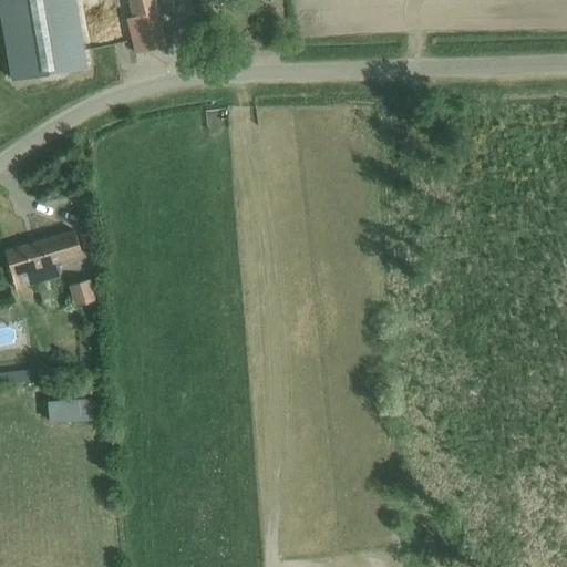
[(0,0),(0,11),(12,81),(86,68),(74,0),(0,0)]
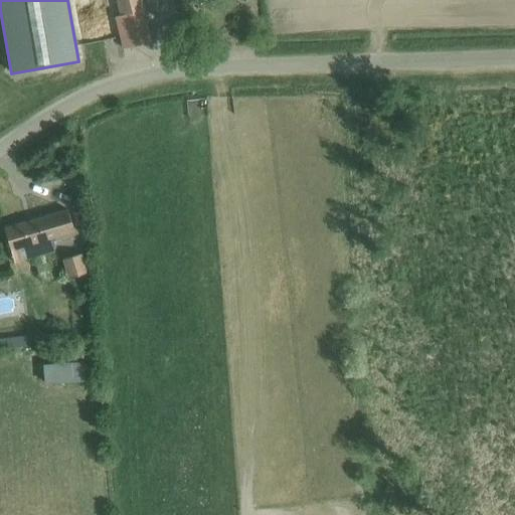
[(118,0),(126,32),(130,47),(157,41),(149,9),(144,11),(140,0),(118,0)]
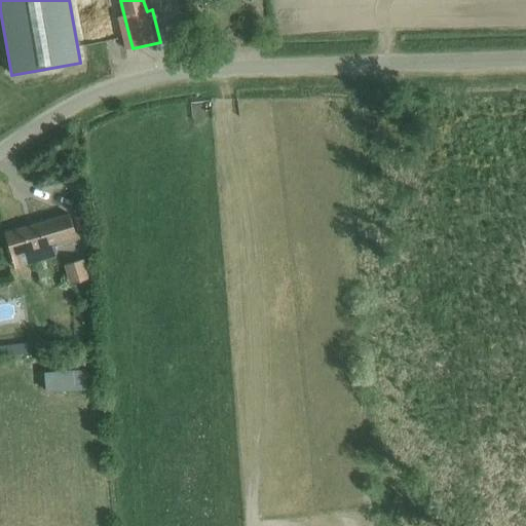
[(69,215),(4,234),(14,270),(52,259),(48,245),(75,237),(69,215)]
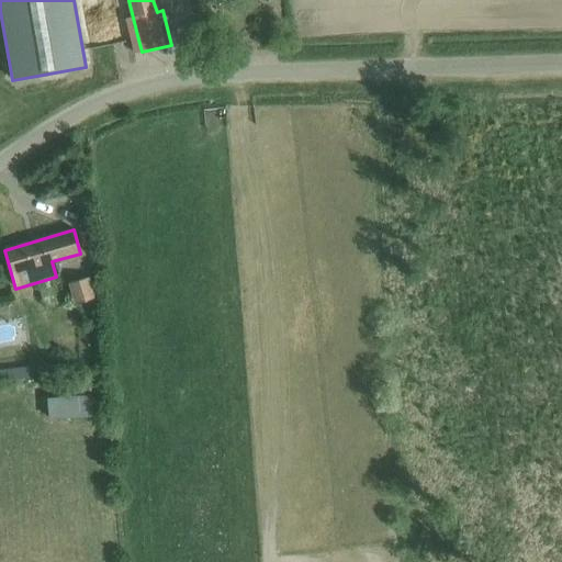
[(69,283),(76,304),(93,299),(87,278),(69,283)]
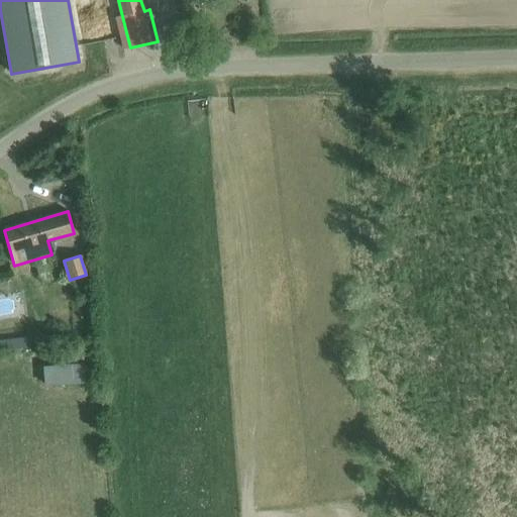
[(0,351),(29,348),(28,337),(0,339),(0,351)]
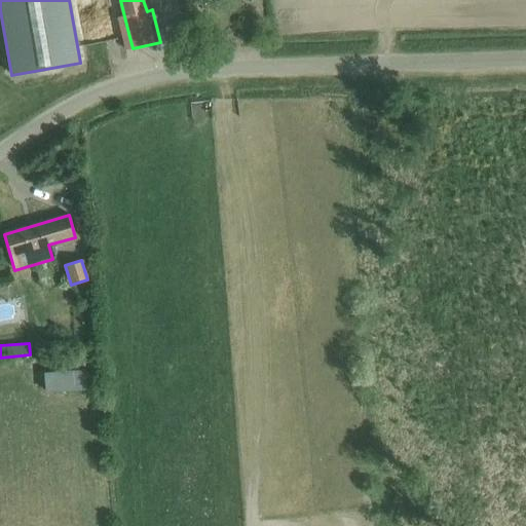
[(49,366),(49,386),(88,386),(88,366),(49,366)]
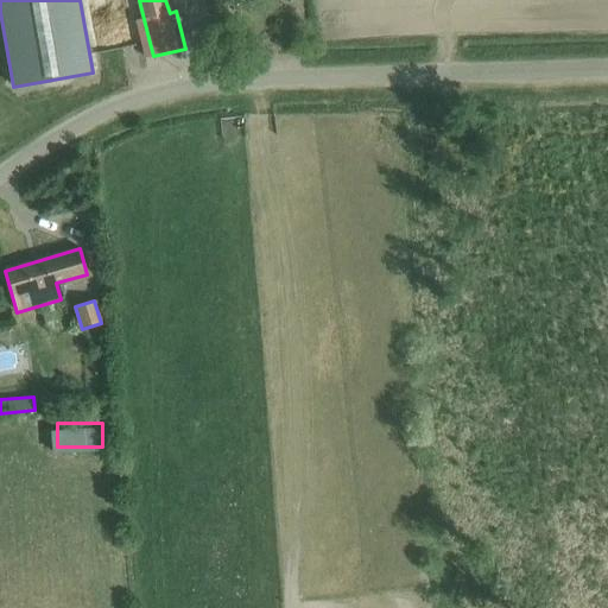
All buildings are outlined.
